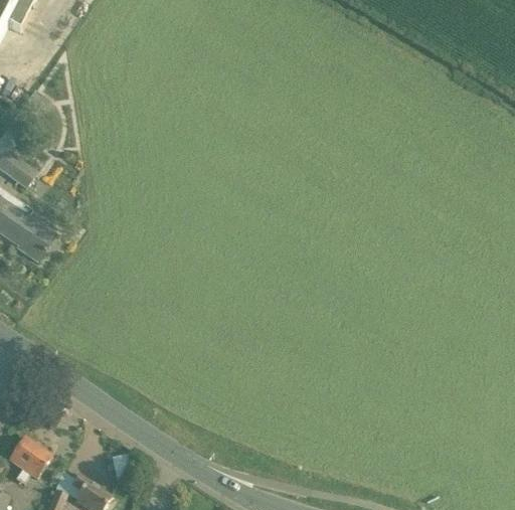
[(0,0),(0,18),(20,29),(35,0),(0,0)]
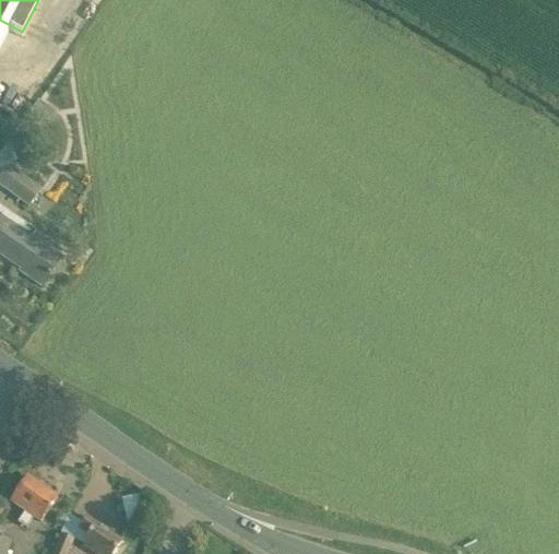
[(0,181),(28,203),(42,186),(12,164),(25,148),(52,107),(38,96),(10,136),(0,148),(0,181)]
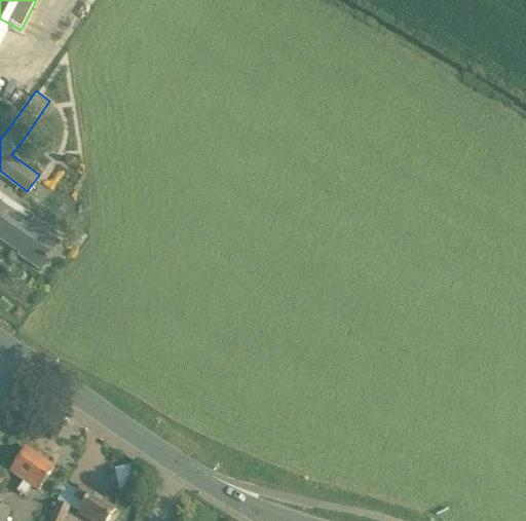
[(46,257),(47,254),(46,253),(57,238),(29,219),(33,213),(0,189),(0,235),(25,253),(24,255),(38,265),(44,256),(46,257)]
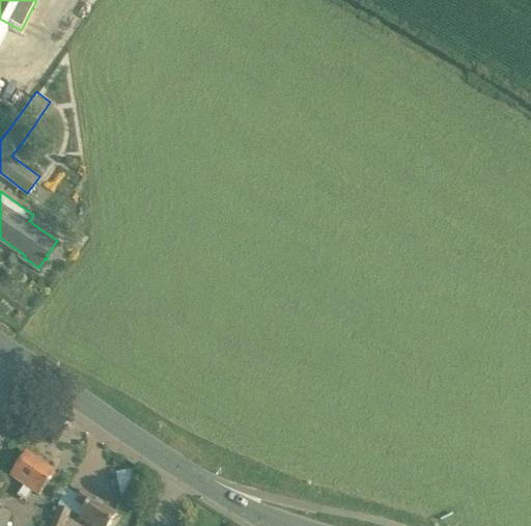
[(37,492),(54,468),(26,448),(10,472),(24,481),(17,492),(25,498),(32,488),(37,492)]
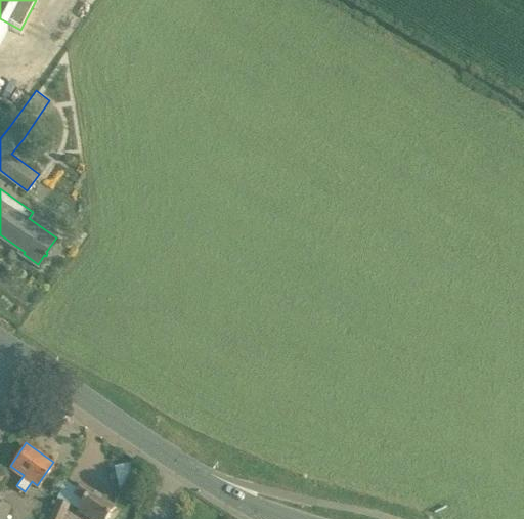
[(94,518),(103,518),(115,504),(81,480),(74,490),(83,498),(77,507),(94,518)]
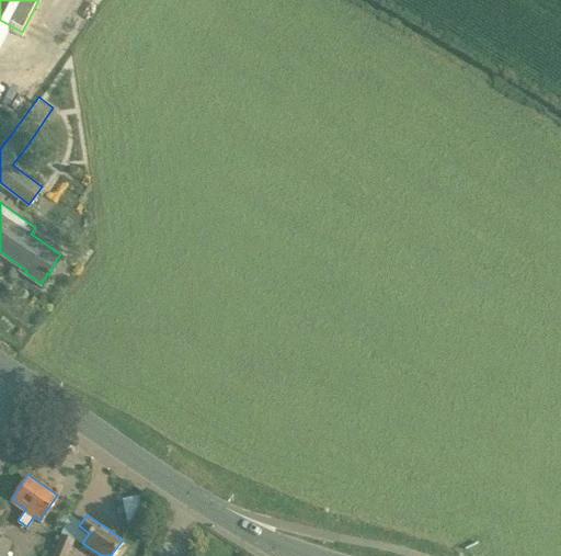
[(66,555),(75,537),(59,531),(48,555),(66,555)]
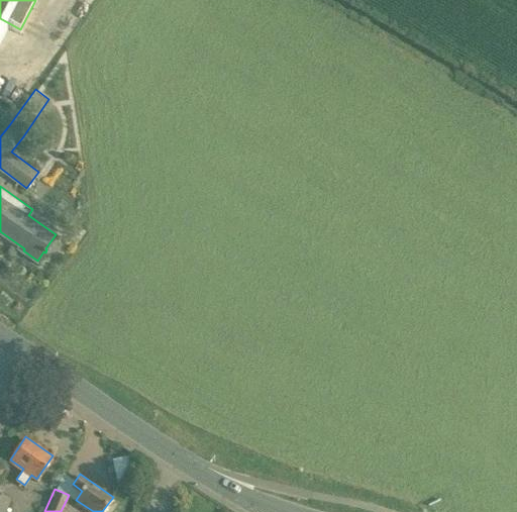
[(0,511),(3,511),(10,497),(0,492),(0,511)]
